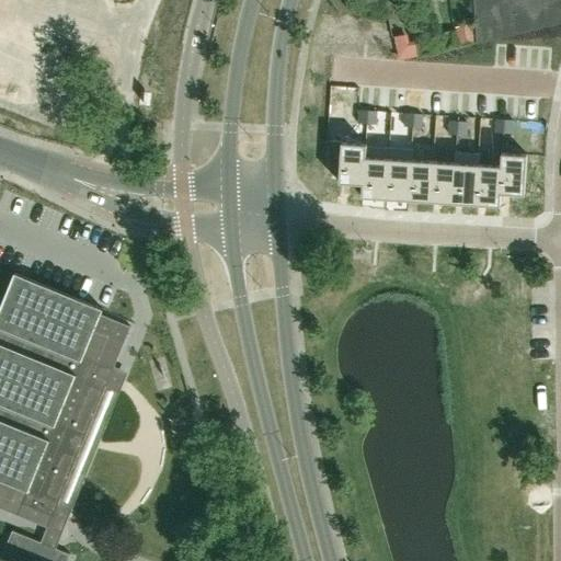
[(473,0),(477,44),(506,36),(500,0),(473,0)]
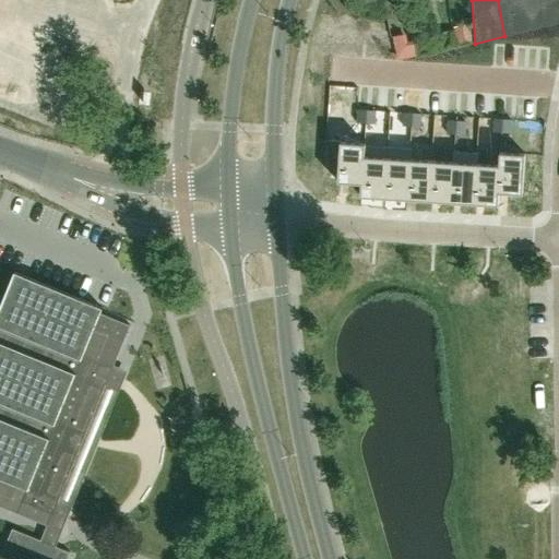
[(558,0),(498,0),(504,36),(558,23),(558,0)]
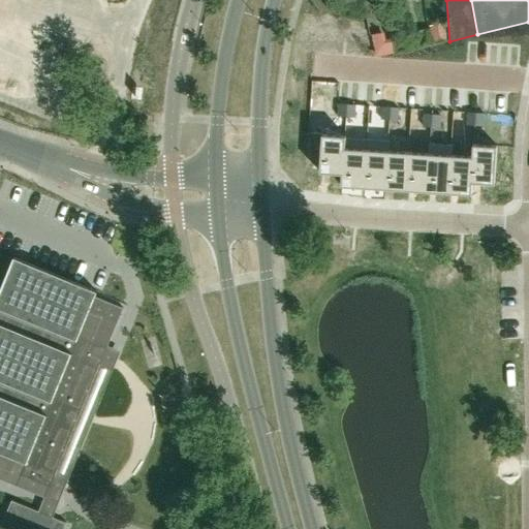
[(415,48),(429,45),(426,30),(412,32),(415,48)]
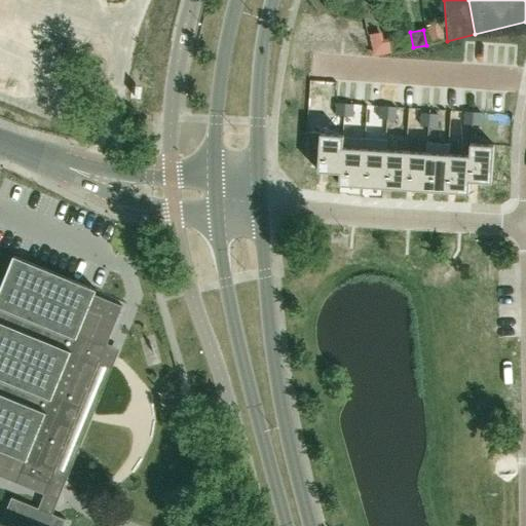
[(404,38),(392,39),(393,49),(406,47),(404,38)]
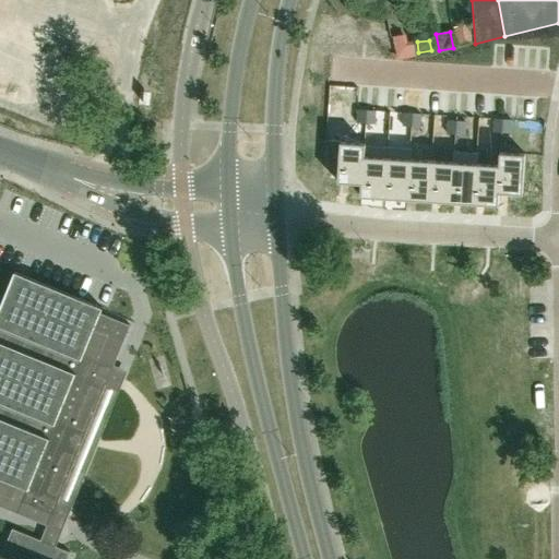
[(357,122),(366,123),(367,110),(358,109),(357,122)]
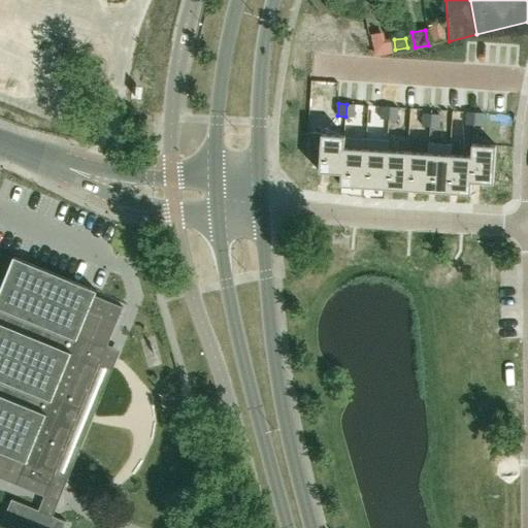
[(355,104),(347,104),(345,117),(354,117),(355,104)]
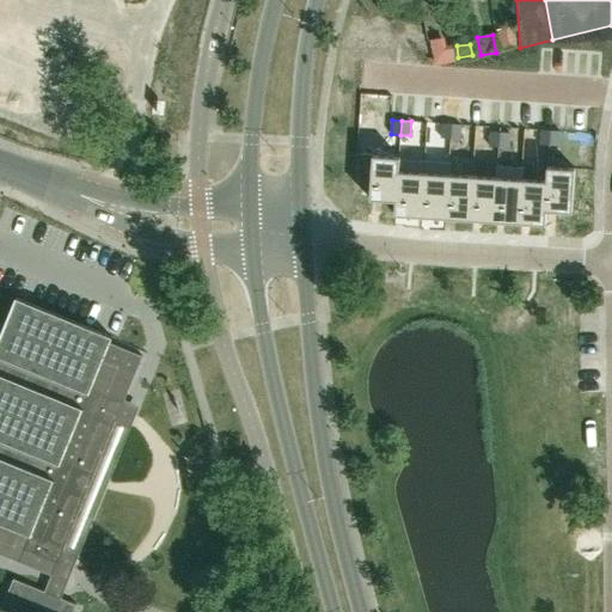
[(442,123),(441,138),(451,139),(452,124),(442,123)]
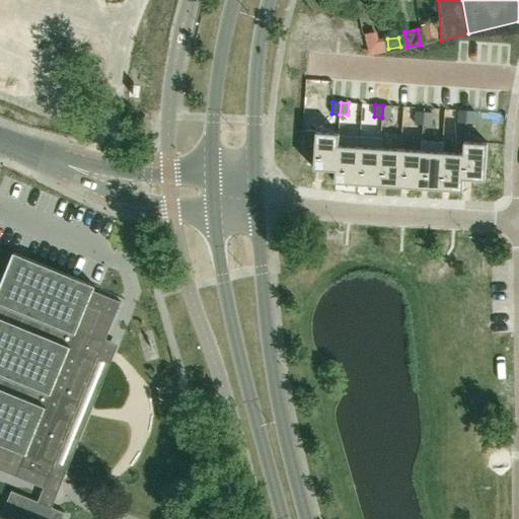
[(391,105),(383,105),(382,118),(390,118),(391,105)]
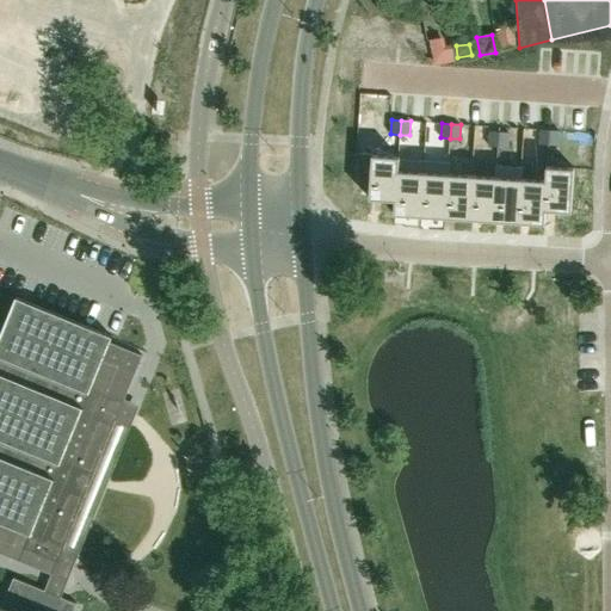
[(538,144),(549,144),(549,130),(539,129),(538,144)]
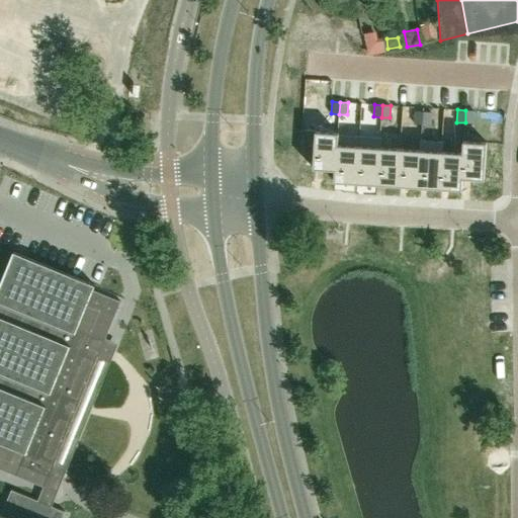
[(473,111),(465,110),(465,122),(473,123),(473,111)]
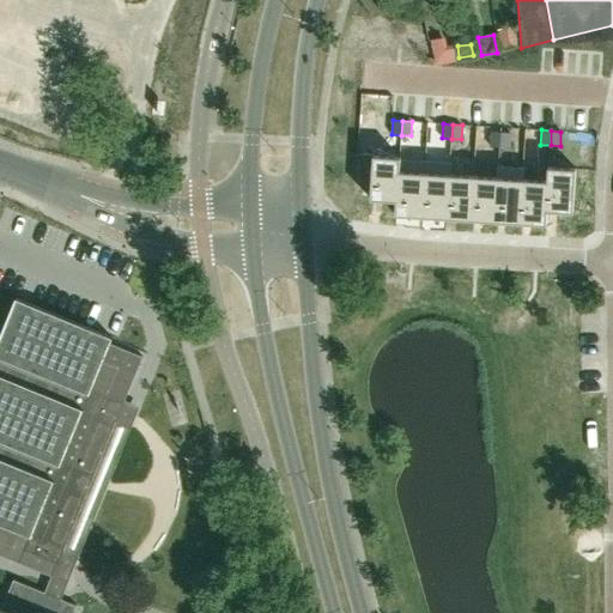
[(490,146),(499,146),(501,132),(491,132),(490,146)]
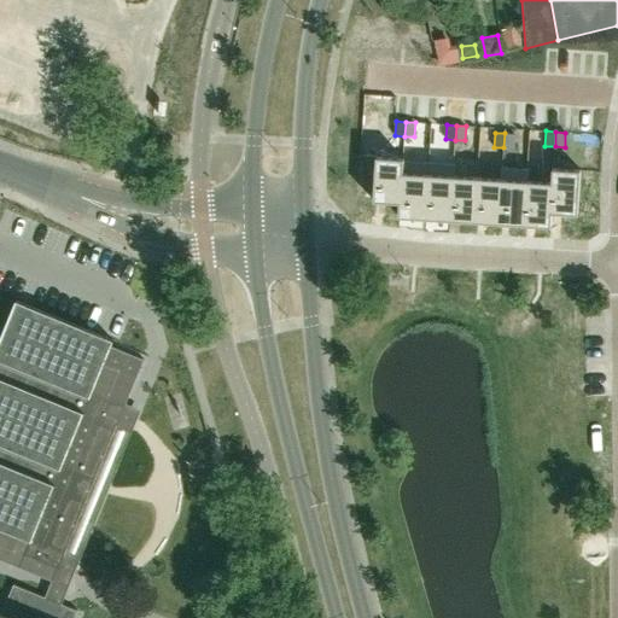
[(505,133),(503,147),(513,149),(514,134),(505,133)]
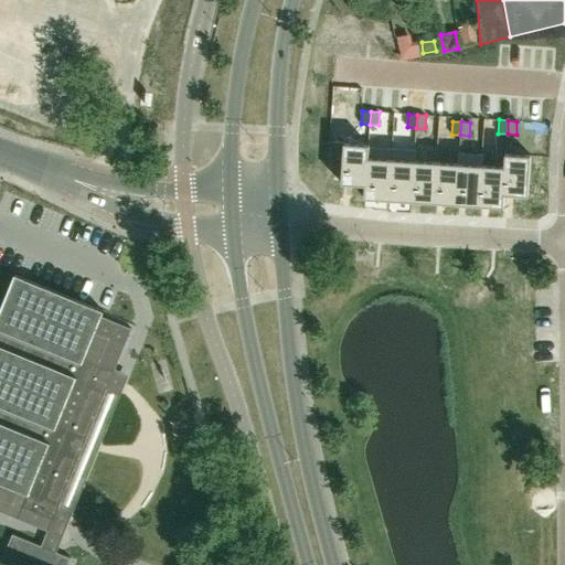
[(370,145),(343,142),(341,183),(364,184),(366,184),(370,147),(370,145)]
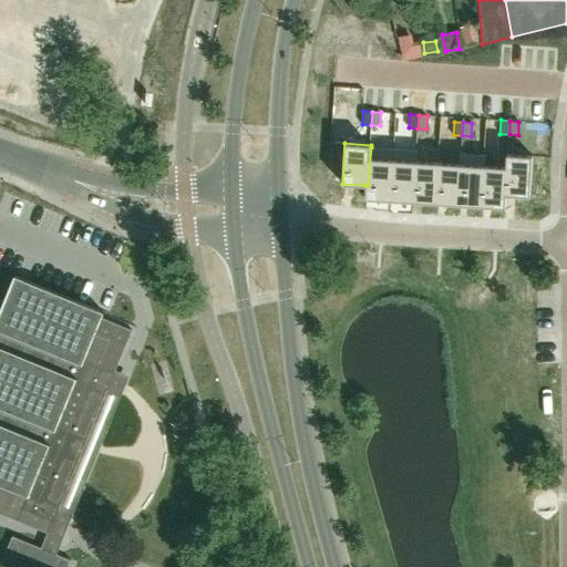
[(390,199),(393,148),(371,147),(368,185),(366,185),(366,198),(390,199)]
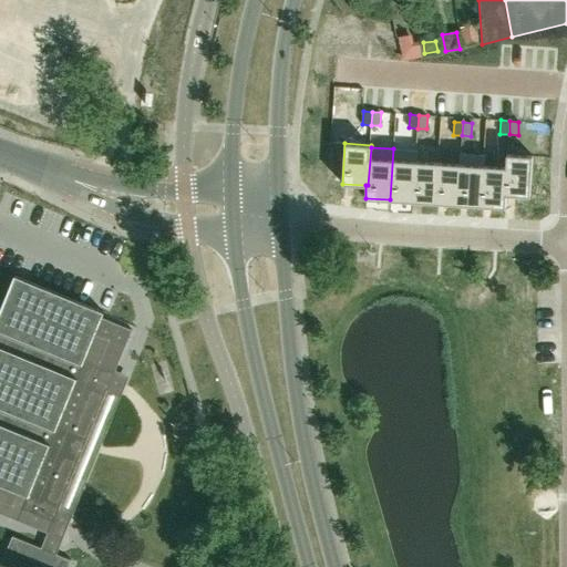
[(393,148),(390,199),(413,202),(415,161),(416,161),(418,151),(393,148)]
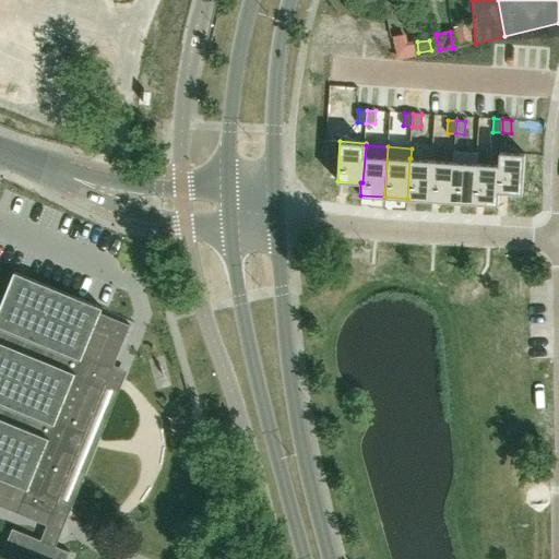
[(454,162),(451,201),(475,203),(477,163),(478,153),(453,151),(453,162),(454,162)]
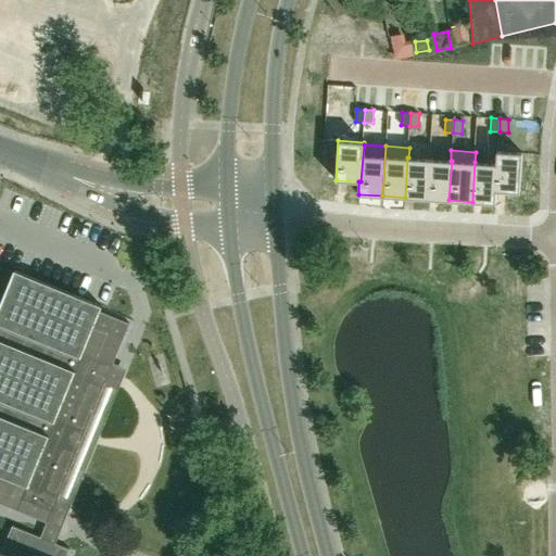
[(494,191),(496,191),(519,192),(522,153),(496,151),(496,164),(494,191)]
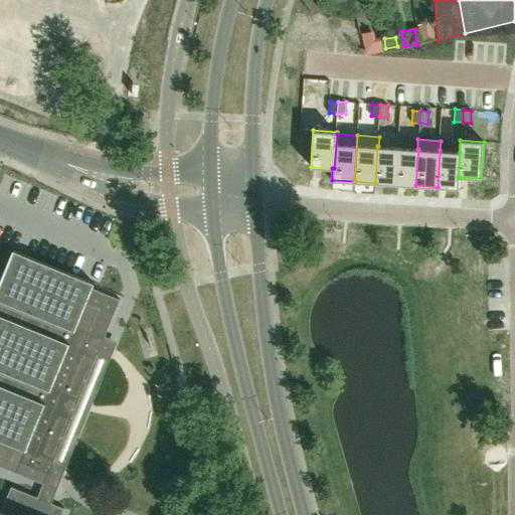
[(395,184),(397,148),(378,146),(377,146),(375,183),(395,184)]
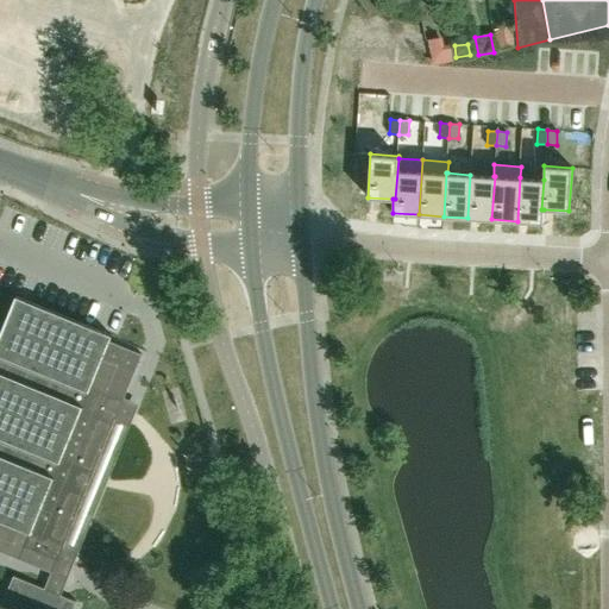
[(470,175),(468,218),(491,219),(495,176),(494,176),(470,175)]
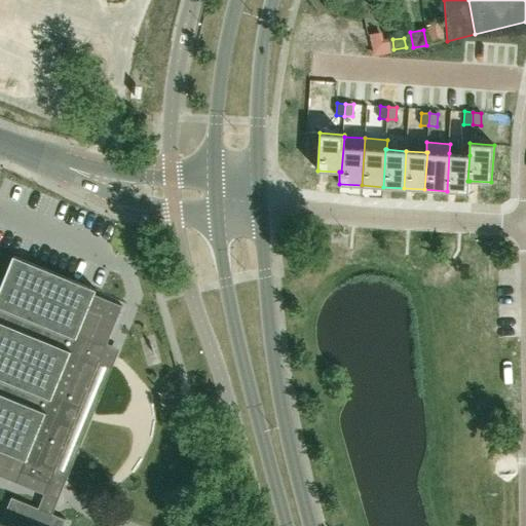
[(449,153),(447,191),(468,192),(470,181),(467,181),(470,155),(449,153)]
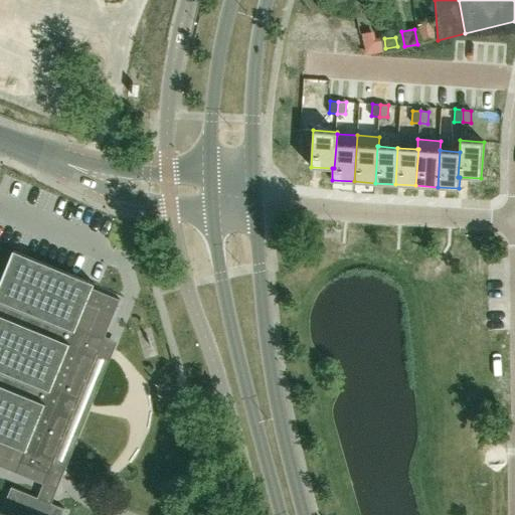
[(0,466),(44,484),(120,300),(93,289),(95,284),(13,250),(0,282),(0,466)]
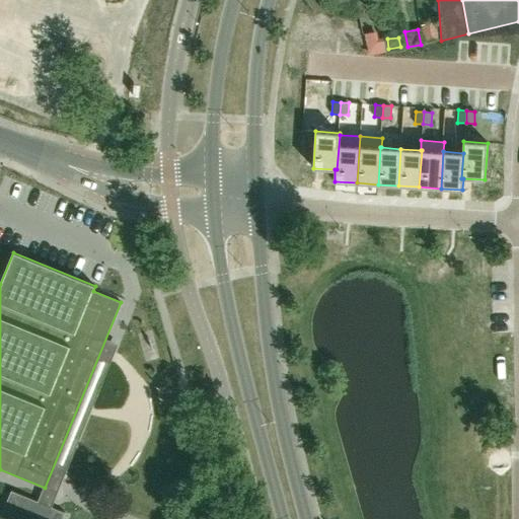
[(0,516),(0,518),(62,518),(65,513),(11,491),(0,517),(0,516)]
